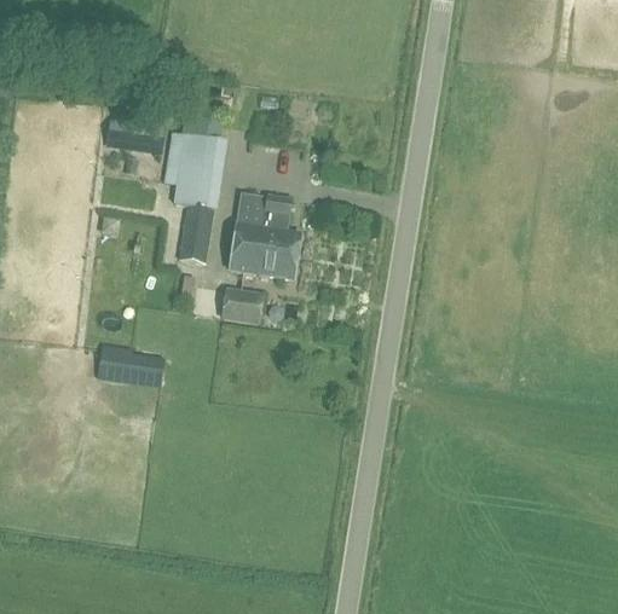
[(171,125),(111,115),(107,144),(167,152),(171,125)]
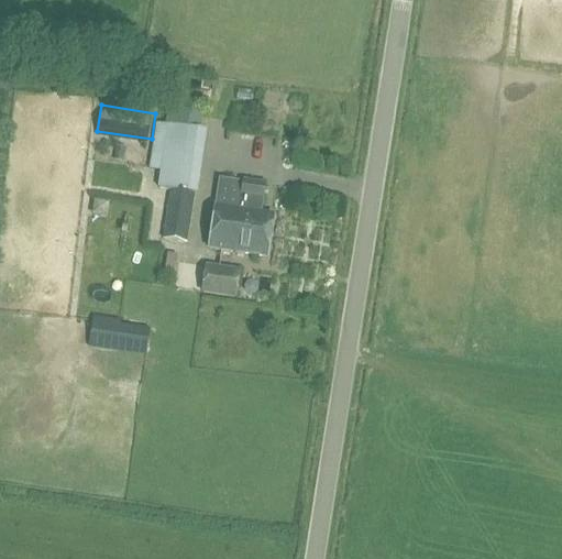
[(204,128),(168,122),(155,120),(147,165),(161,167),(157,185),(171,186),(163,236),(187,240),(195,190),(198,192),(207,128),(204,128)]
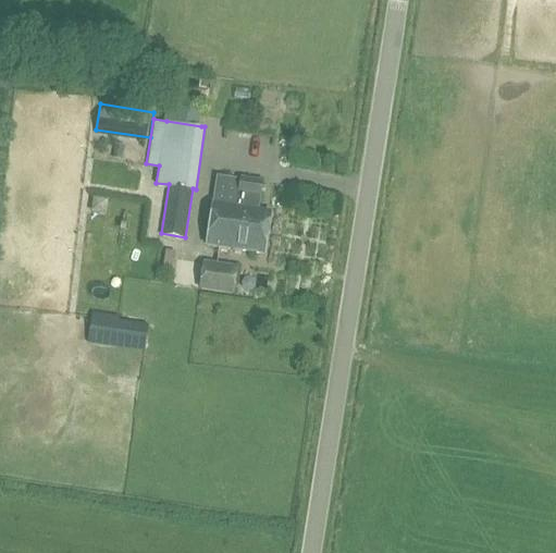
[(235,203),(259,206),(264,176),(241,172),(235,203)]
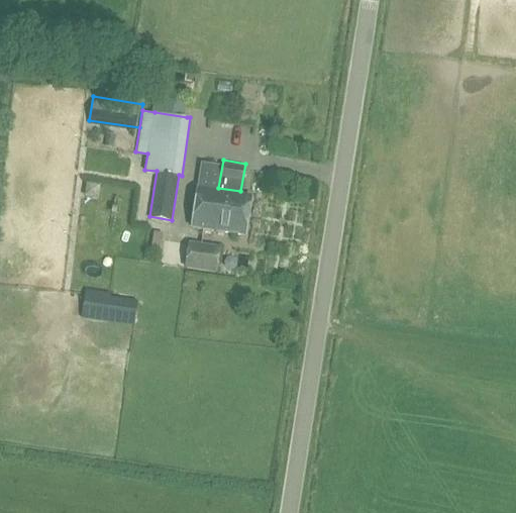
[(240,191),(218,188),(198,185),(192,224),(244,232),(250,193),(240,191)]
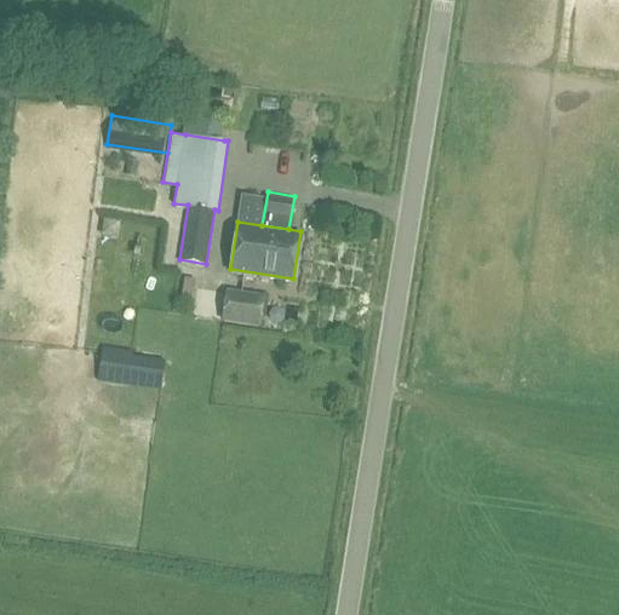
[(267,292),(227,287),(222,319),(262,323),(267,292)]
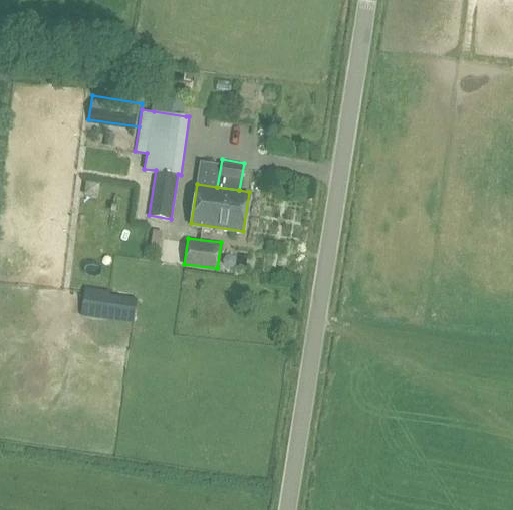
[(134,317),(138,296),(108,291),(109,286),(84,283),(80,315),(105,318),(105,314),(134,317)]
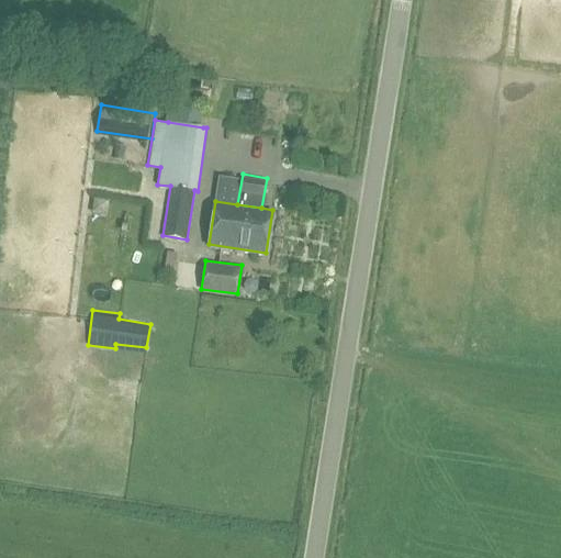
All buildings are outlined.
